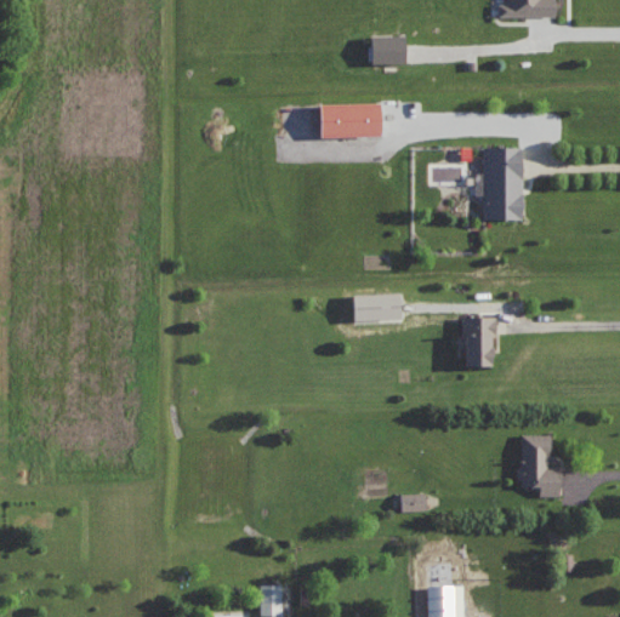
[(556,18),(556,0),(491,0),(491,1),(499,0),(499,18),(556,18)]
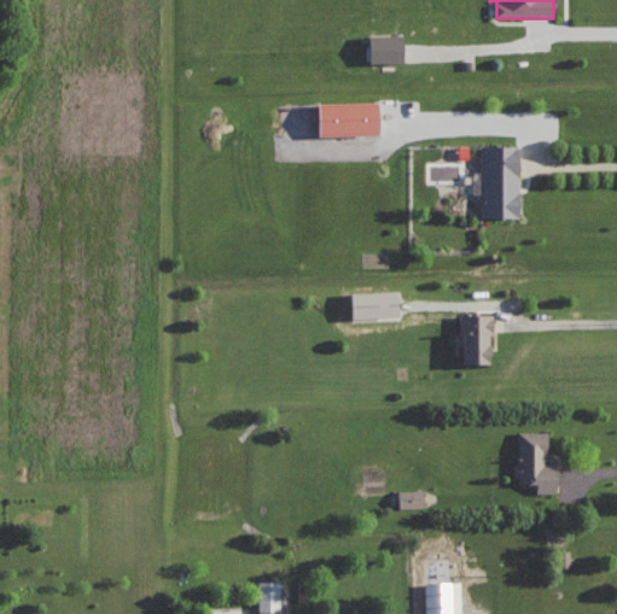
[(371,65),(405,64),(403,37),(370,37),(371,65)]
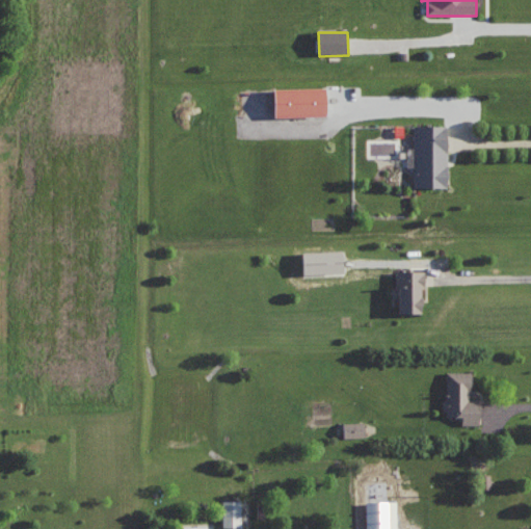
[(326,117),(326,89),(273,90),(274,118),(326,117)]
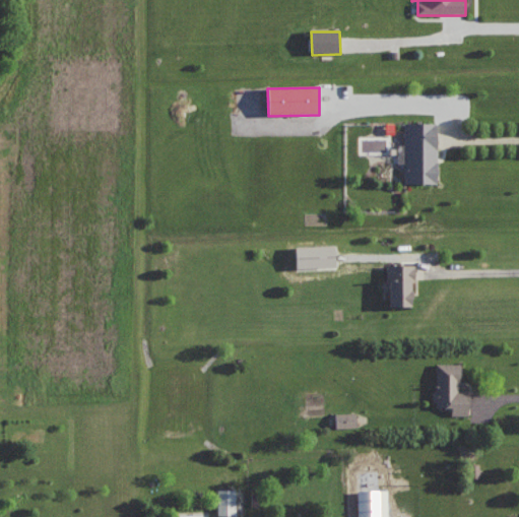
[(437,125),(404,125),(405,186),(438,185),(437,125)]
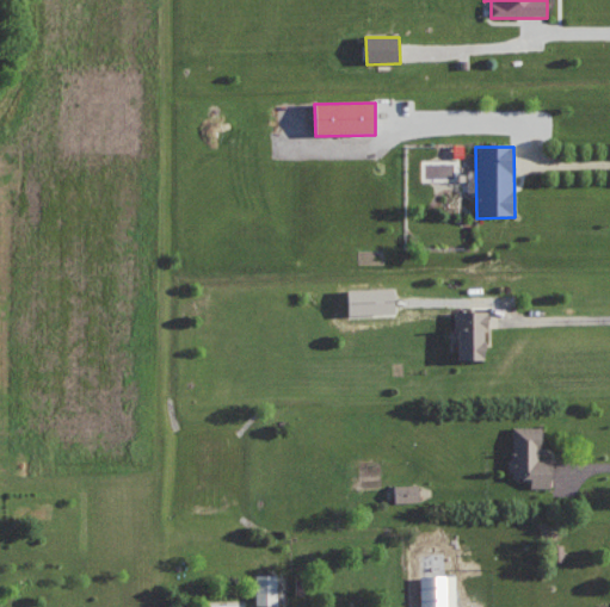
[(456,314),(457,361),(485,361),(485,333),(488,333),(488,313),(456,314)]
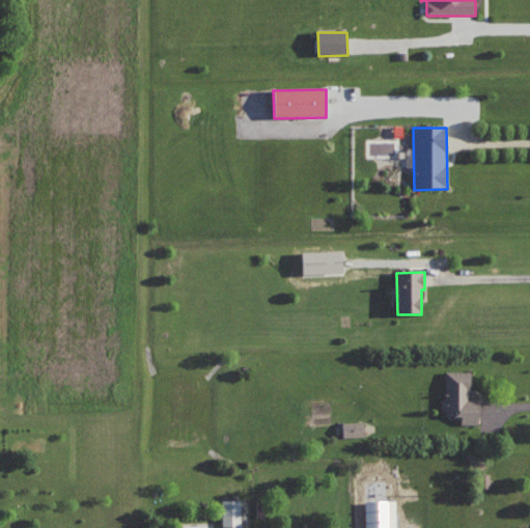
[(479,399),(471,399),(471,372),(444,372),(444,417),(461,417),(461,425),(479,425),(479,399)]
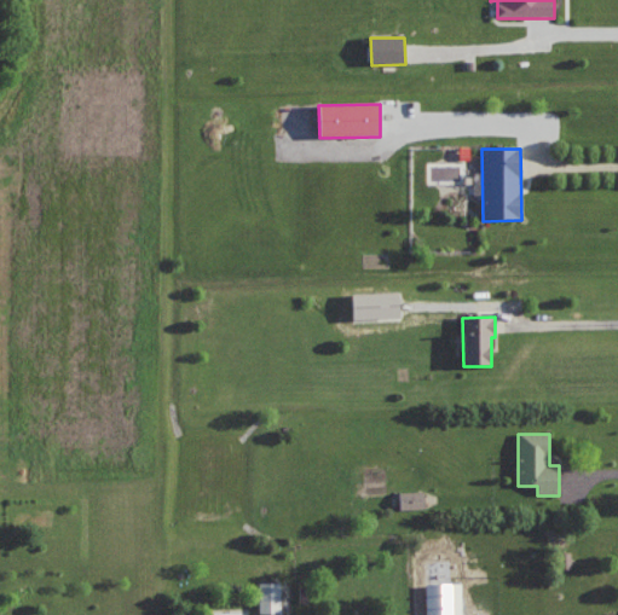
[(426,510),(425,493),(400,494),(400,511),(426,510)]
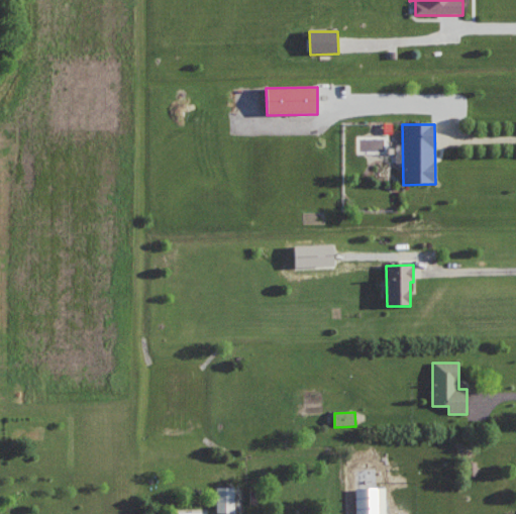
[(387,476),(387,464),(364,464),(364,477),(387,476)]
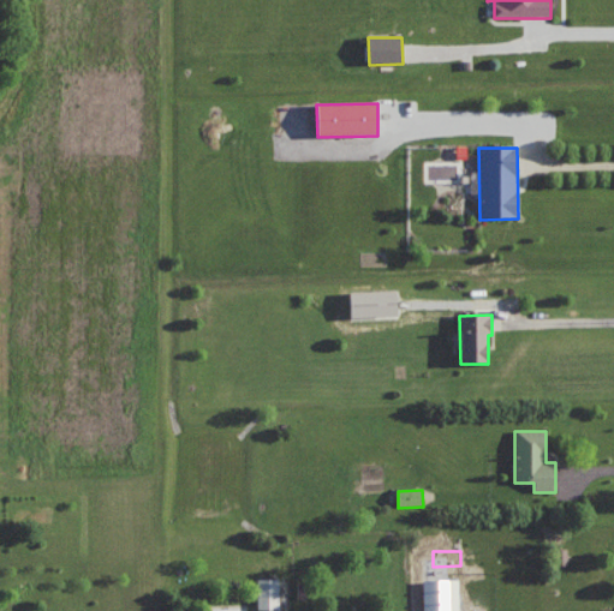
[(280,610),(279,581),(257,581),(258,610),(280,610)]
